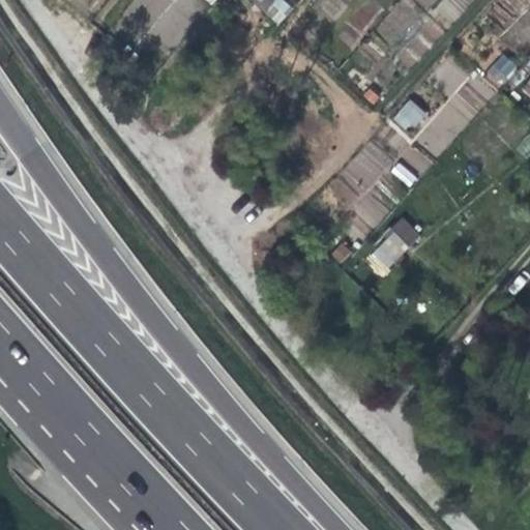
[(283,0),(254,0),(277,24),(292,9),(283,0)]
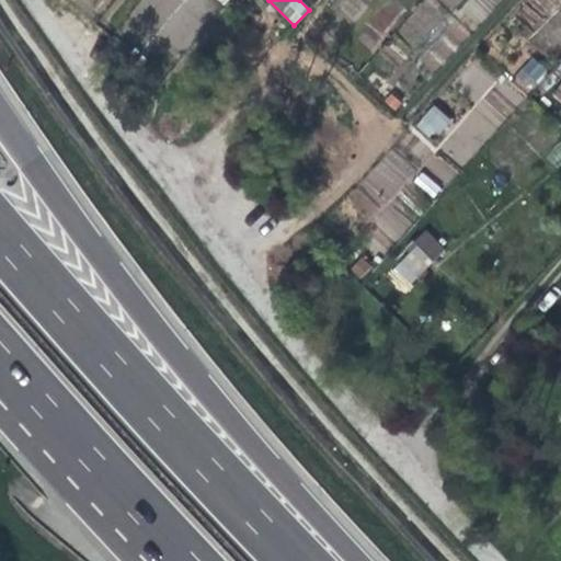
[(531,92),(547,69),(529,57),(514,80),(531,92)]
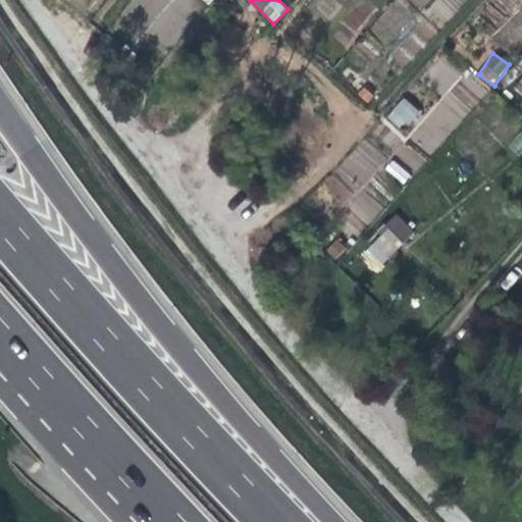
[(403,97),(384,118),(402,135),(421,112),(403,97)]
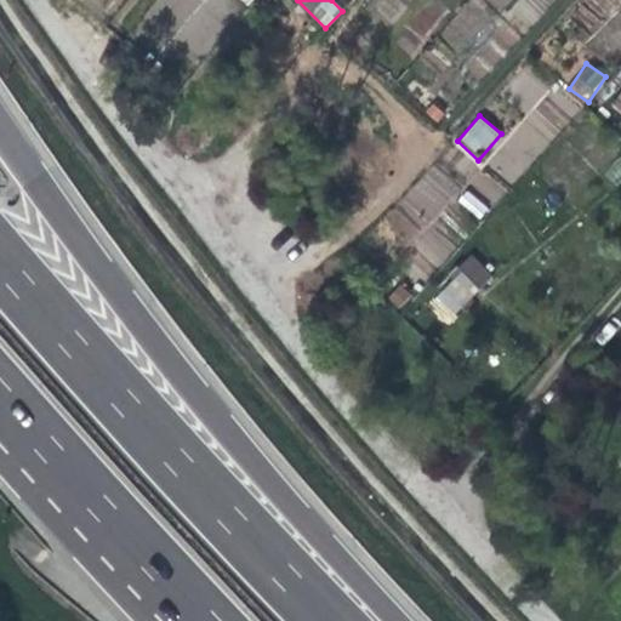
[(459,203),(480,217),(489,205),(466,191),(459,203)]
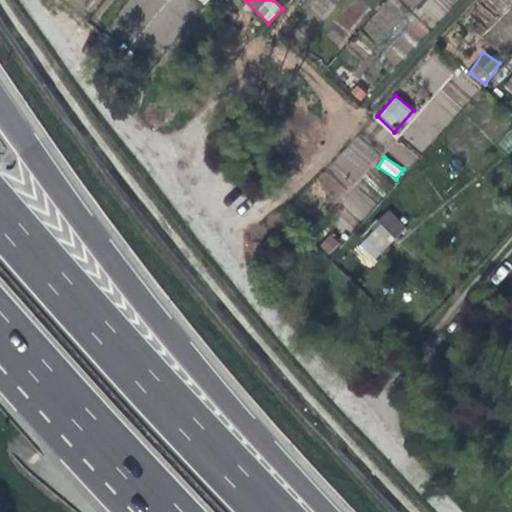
[(358,217),(372,208),(363,192),(349,200),(358,217)]
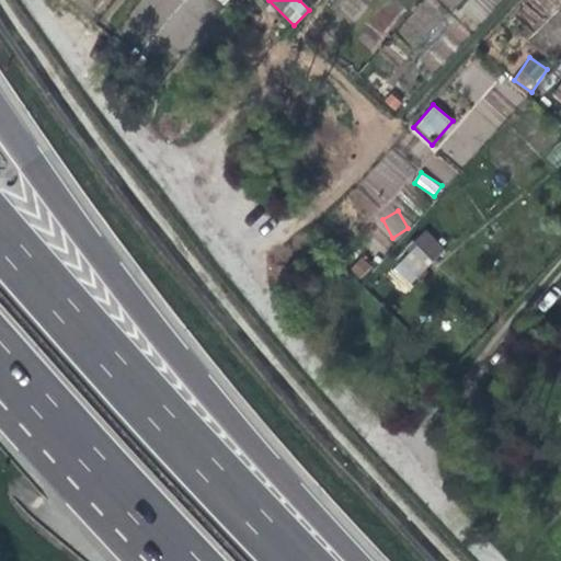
[(389,266),(410,285),(446,248),(425,229),(389,266)]
